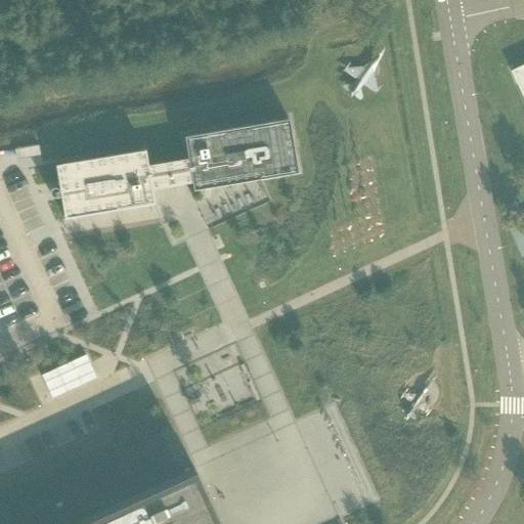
[(523,64),(512,71),(523,96),(523,64)]
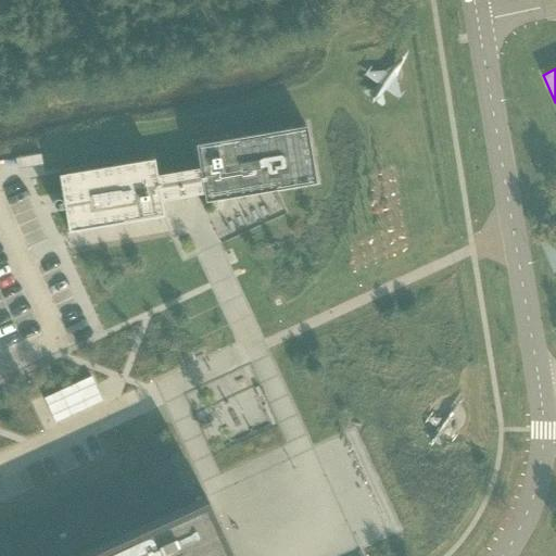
[(194,144),(199,168),(156,175),(153,159),(59,175),(67,230),(163,215),(160,200),(181,197),(203,192),(204,201),(315,182),(305,126),(194,144)]
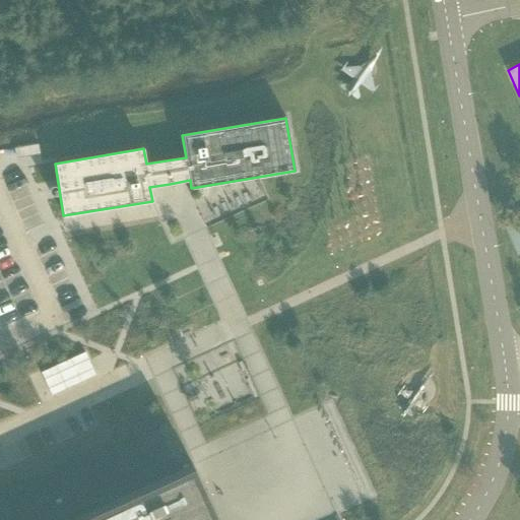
[(95,376),(83,351),(40,371),(51,395),(95,376)]
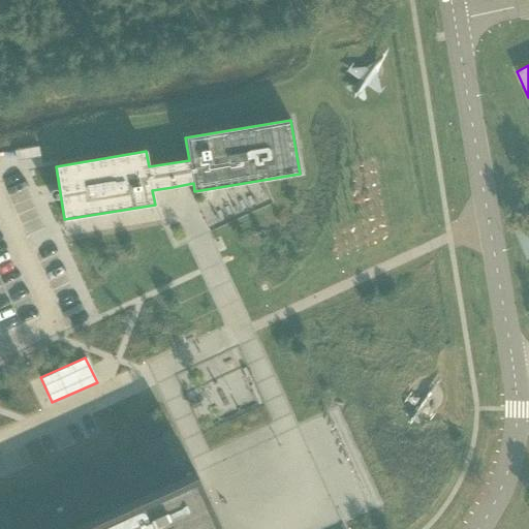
[(216,528),(193,478),(196,477),(191,466),(69,521),(67,518),(40,528),(216,528)]
